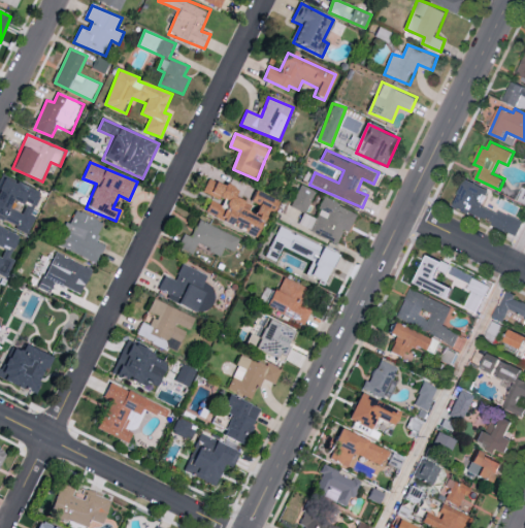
[(0,179),(0,220),(29,233),(36,217),(31,215),(40,194),(2,176),(0,179)]
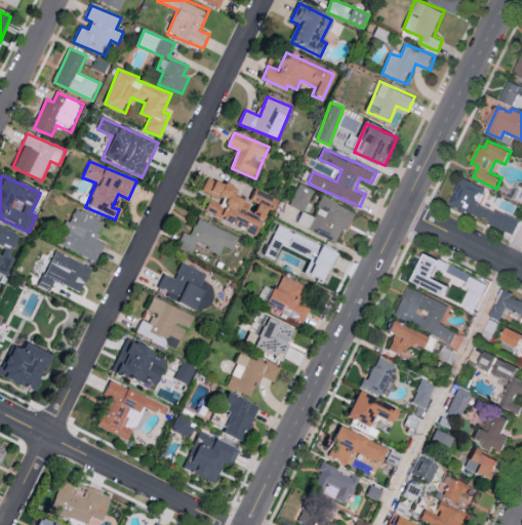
[(254,235),(266,208),(275,212),(280,201),(254,190),(249,201),(254,203),(254,205),(236,197),(239,191),(208,177),(202,193),(211,197),(204,213),(254,235)]
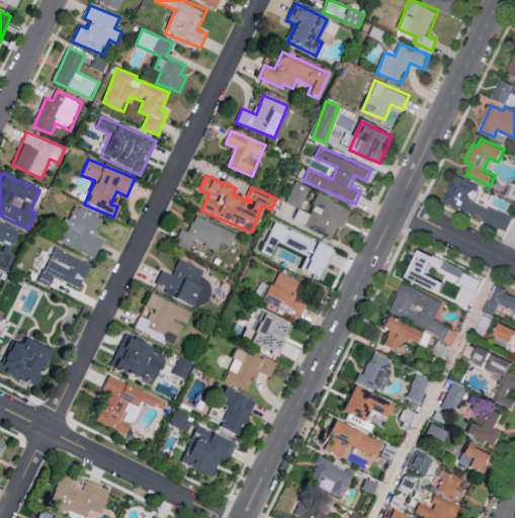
[(444,202),(509,230),(514,218),(514,216),(476,199),(481,186),(455,175),(444,202)]
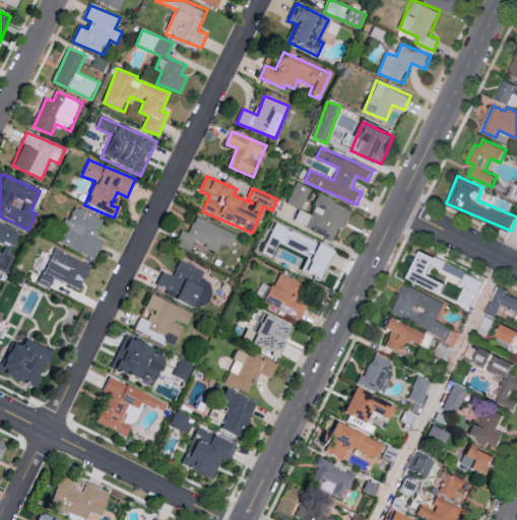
[(288,203),(304,209),(313,188),(298,182),(288,203)]
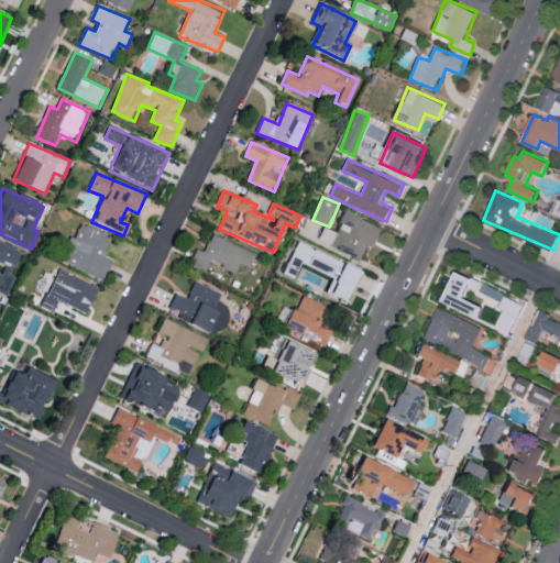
[(63,262),(103,280),(112,262),(101,257),(110,238),(80,223),(63,262)]
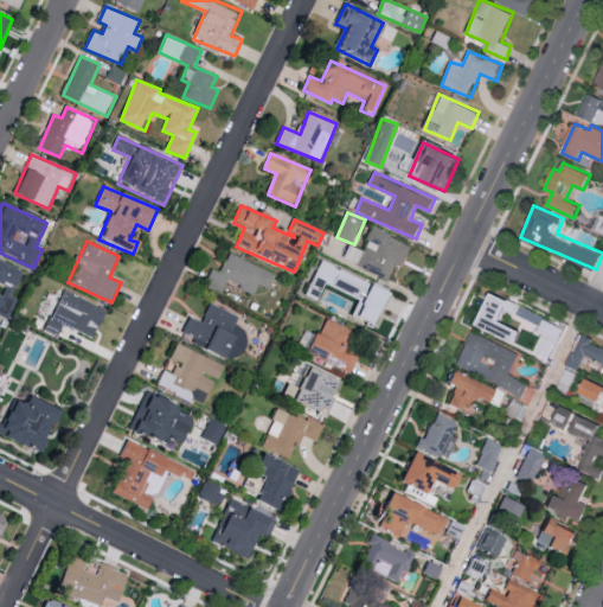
[(278,275),(231,253),(222,273),(213,269),(206,285),(224,293),(230,281),(257,293),(261,286),(270,291),(278,275)]
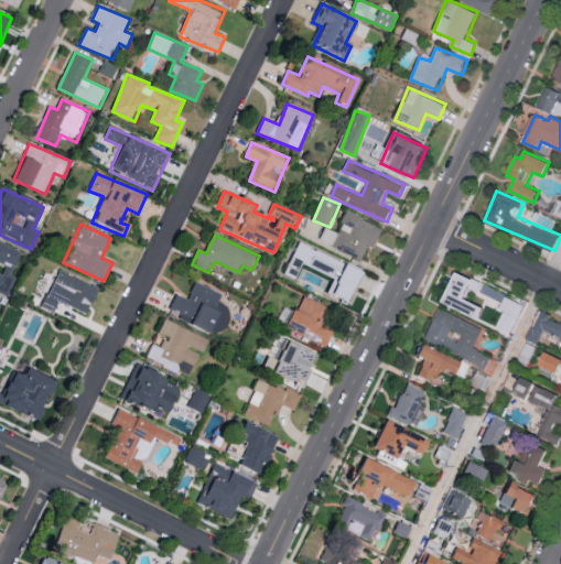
[(20,251),(0,243),(0,290),(9,294),(17,277),(11,274),(20,251)]
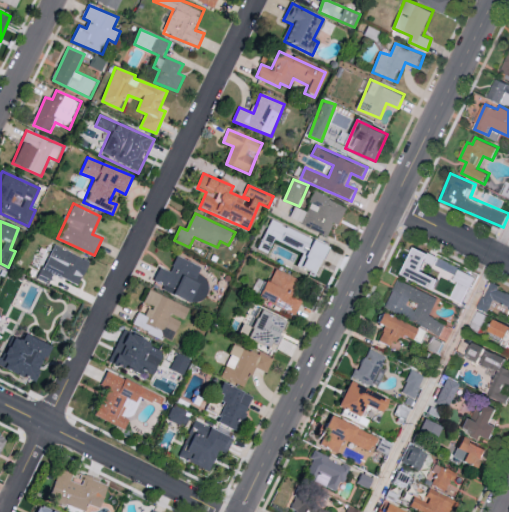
[(303,253),(297,266),(318,275),(330,246),(271,221),(259,249),(269,253),(275,240),(303,253)]
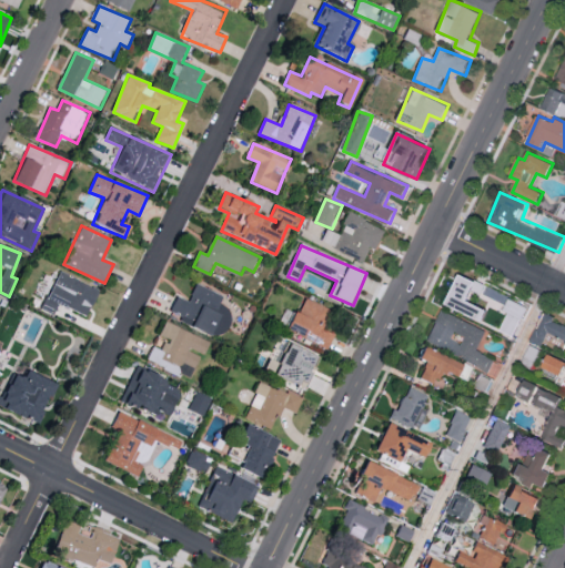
[(59,305),(88,317),(99,290),(59,272),(42,311),(54,315),(59,305)]
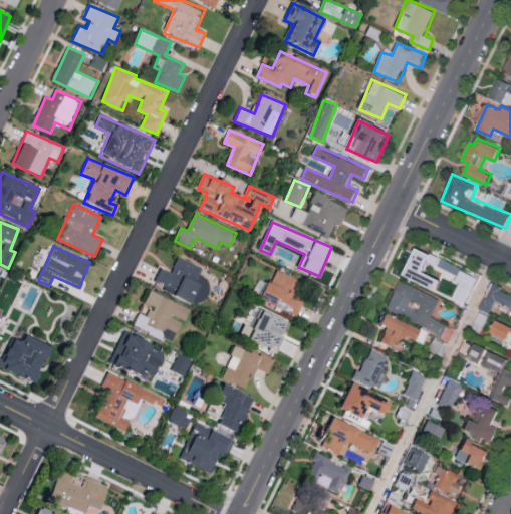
[(403,275),(436,290),(440,280),(423,272),(427,261),(437,265),(440,258),(416,247),(403,275)]
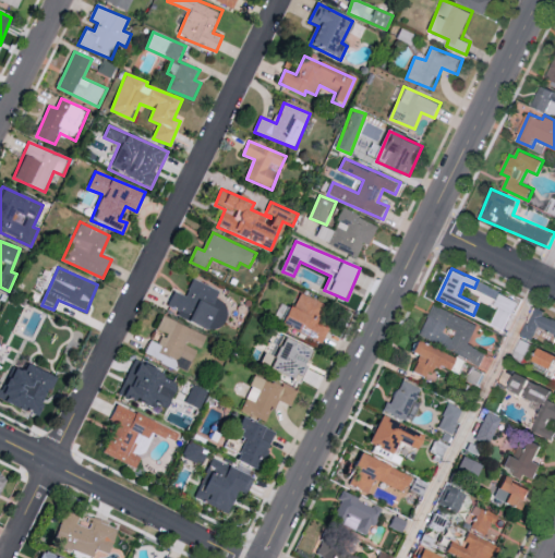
[(220,290),(194,279),(186,296),(175,291),(166,310),(219,334),(231,305),(216,299),(220,290)]
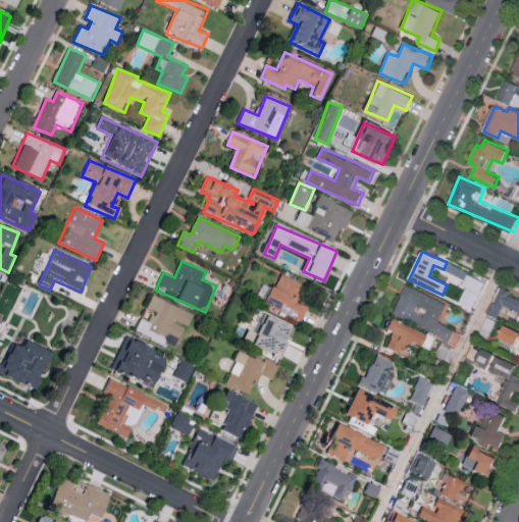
[(308,308),(297,303),(305,285),(281,274),(274,289),(269,286),(261,304),(302,322),(308,308)]
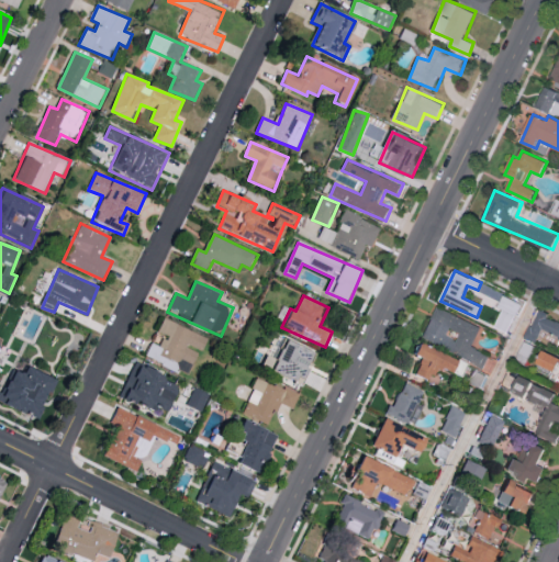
[(522,302),(503,295),(500,306),(503,307),(495,327),(511,333),(522,302)]
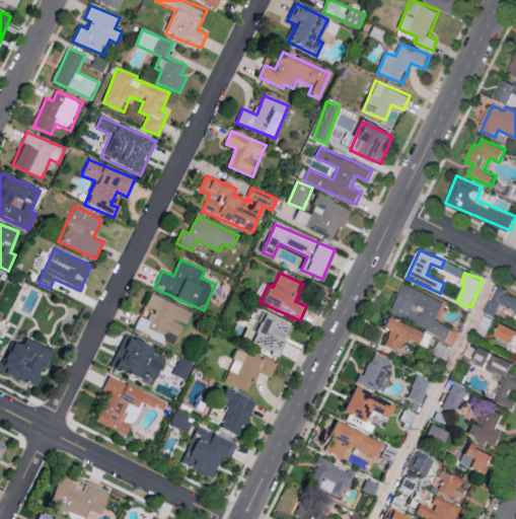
[(390,313),(448,339),(453,327),(437,320),(445,301),(403,283),(390,313)]
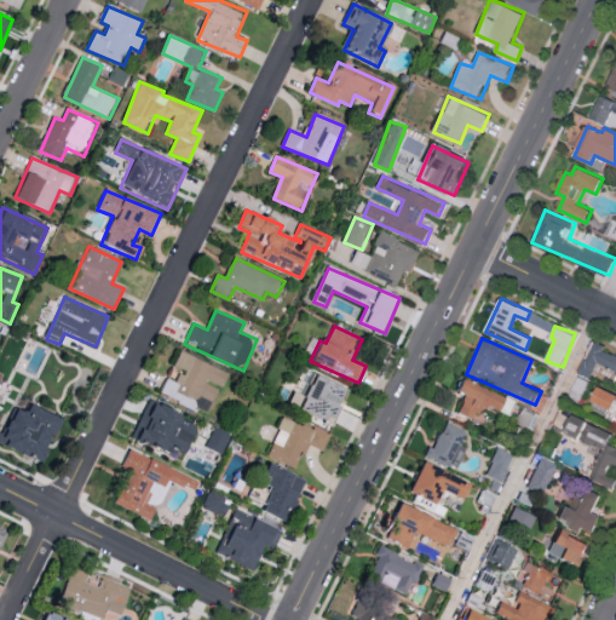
[(615,354),(592,344),(580,373),(592,378),(597,366),(615,373),(615,354)]
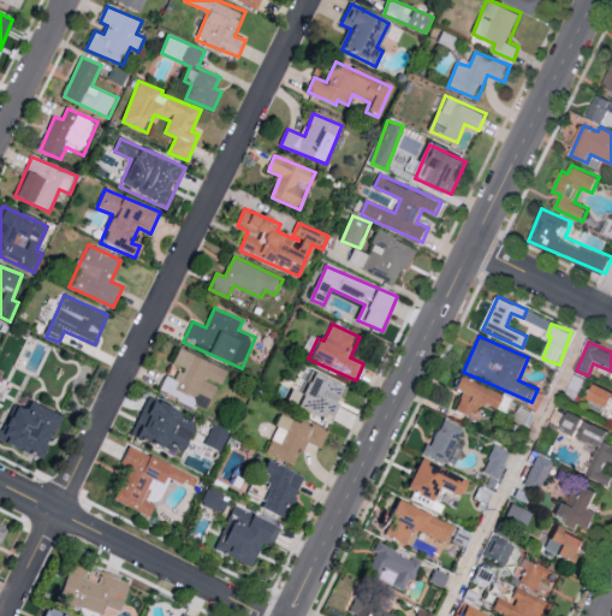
[(230,371),(182,349),(174,366),(180,368),(176,380),(166,377),(160,391),(207,413),(219,385),(223,386),(230,371)]
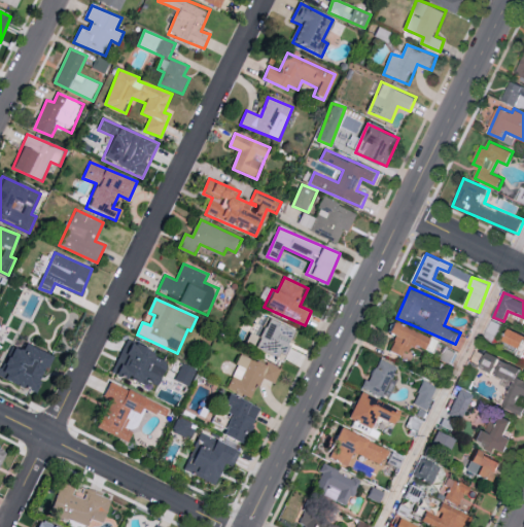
[(295,332),(266,319),(252,349),(282,362),(295,332)]
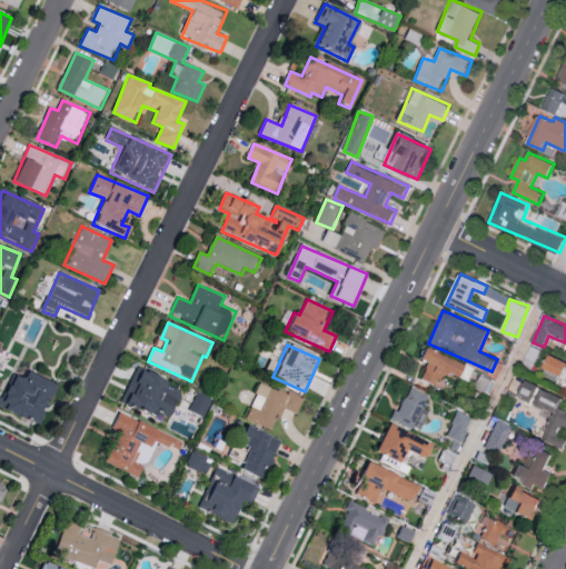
[(462,366),(424,348),(418,360),(428,366),(421,379),(436,386),(443,372),(456,378),(462,366)]
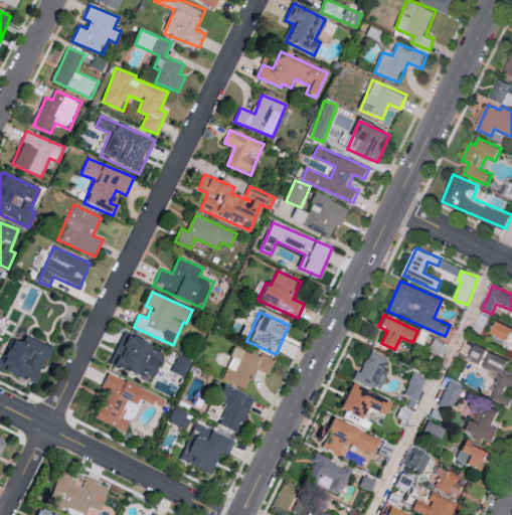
[(491,334),(508,340),(505,346),(511,348),(511,327),(495,322),(491,334)]
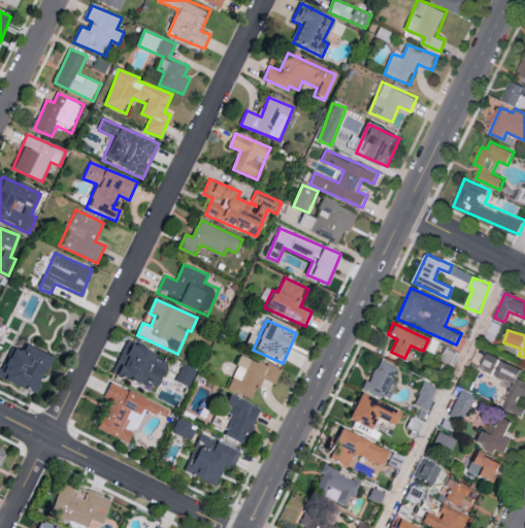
[(155,390),(167,361),(127,343),(115,373),(155,390)]
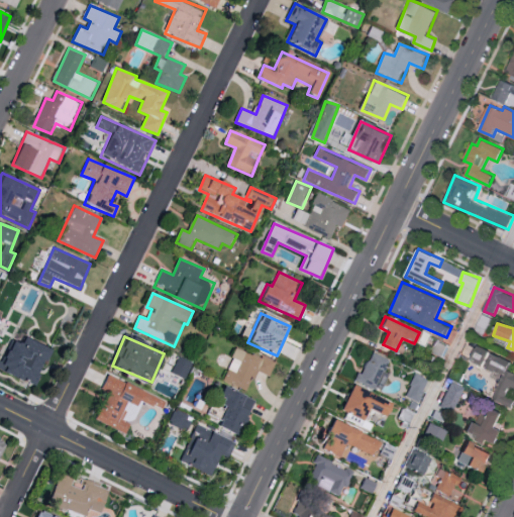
[(0,370),(33,385),(49,349),(23,338),(20,345),(10,340),(4,353),(0,351),(0,370)]
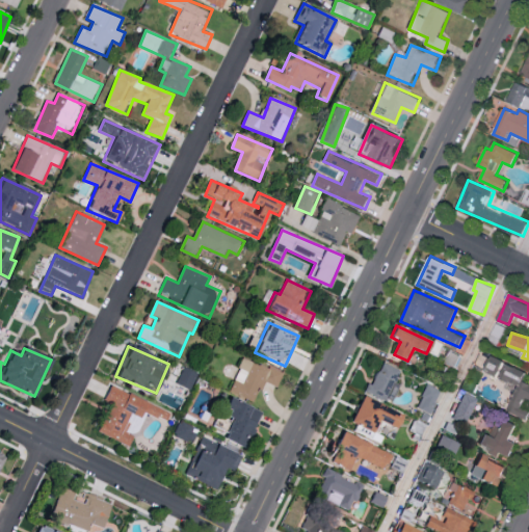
[(498,376),(504,361),(491,355),(484,371),(498,376)]
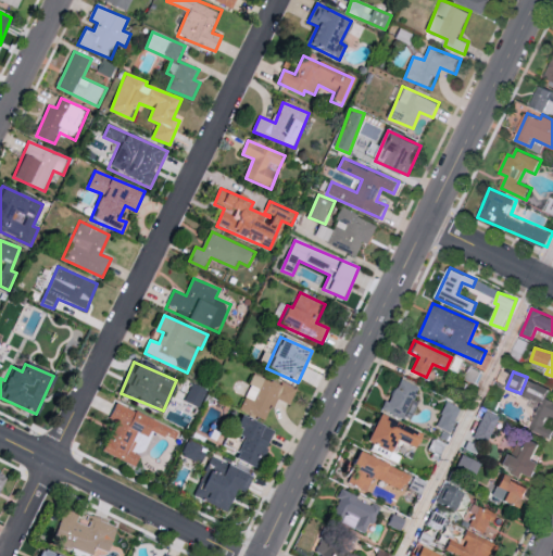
[(240,408),(266,421),(277,399),(286,403),(292,390),(258,374),(240,408)]
